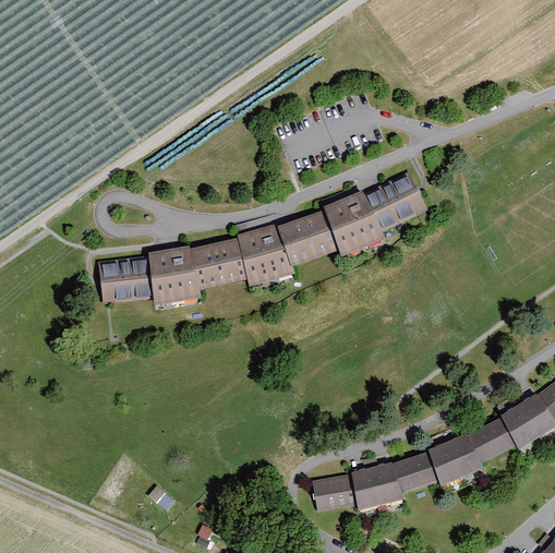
[(147,253),(97,259),(101,302),(153,297),(154,304),(201,298),(200,290),(246,278),(249,287),(296,273),(293,267),(339,250),(342,257),(387,239),(384,230),(429,209),(410,171),(364,192),(364,190),(324,206),(325,209),(278,226),(276,221),(234,232),(236,237),(190,247),(189,244),(147,251),(147,253)]
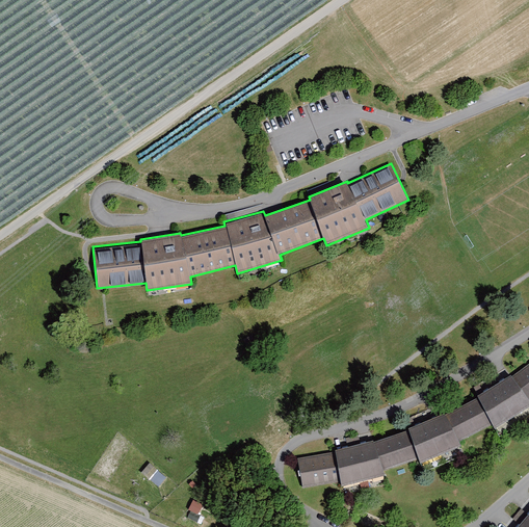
[(333,448),(295,455),(301,485),(340,478),(341,484),(386,473),(385,469),(417,457),(420,463),(461,445),(459,441),(491,424),(495,429),(528,406),(528,360),(512,374),(476,396),(446,414),(410,428),(373,439),(333,448)]
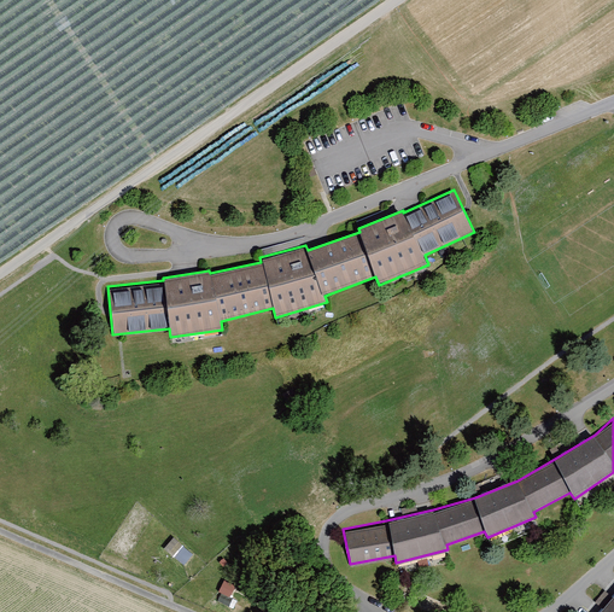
[(170,532),(162,545),(182,559),(191,547),(170,532)]
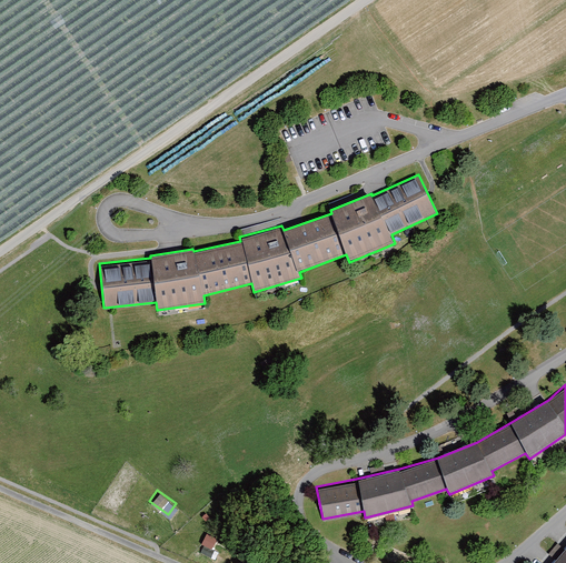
[(209,542),(212,532),(204,529),(199,539),(209,542)]
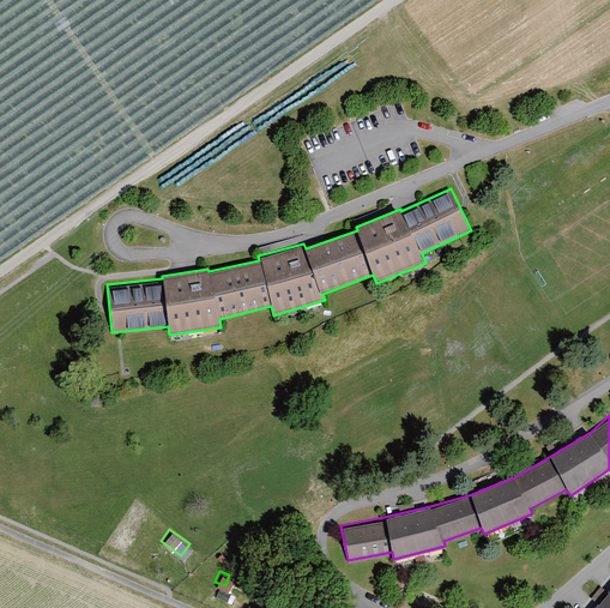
[(609,607),(609,588),(591,607),(609,607)]
